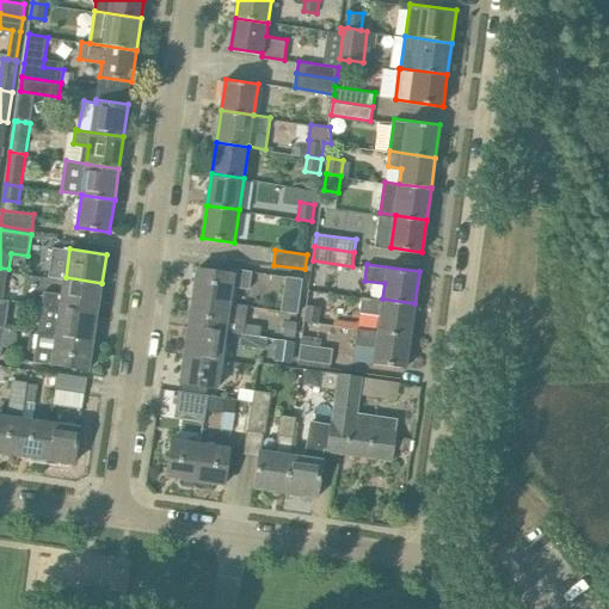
[(194,296),(234,302),(237,285),(250,288),(252,270),(234,268),(233,272),(198,268),(194,296)]
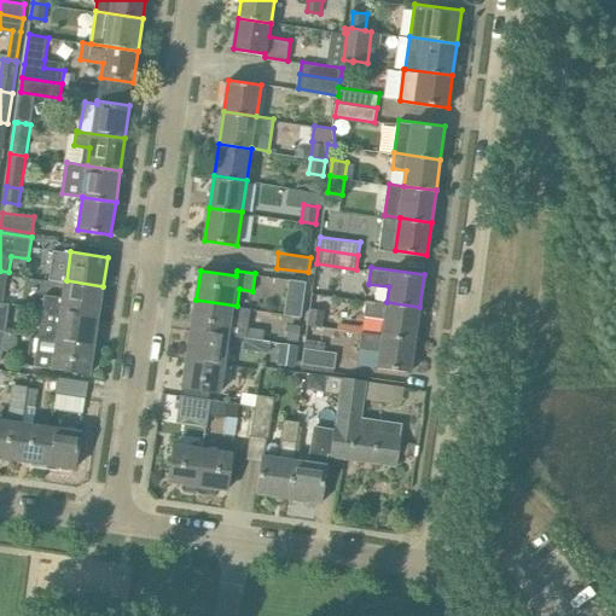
[(307,280),(290,278),(285,313),(302,315),(307,280)]
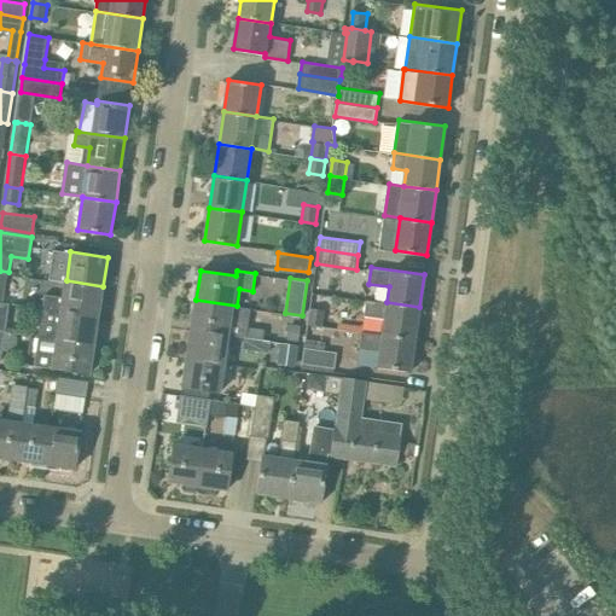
[(46,294),(44,307),(99,314),(103,286),(67,280),(64,296),(46,294)]
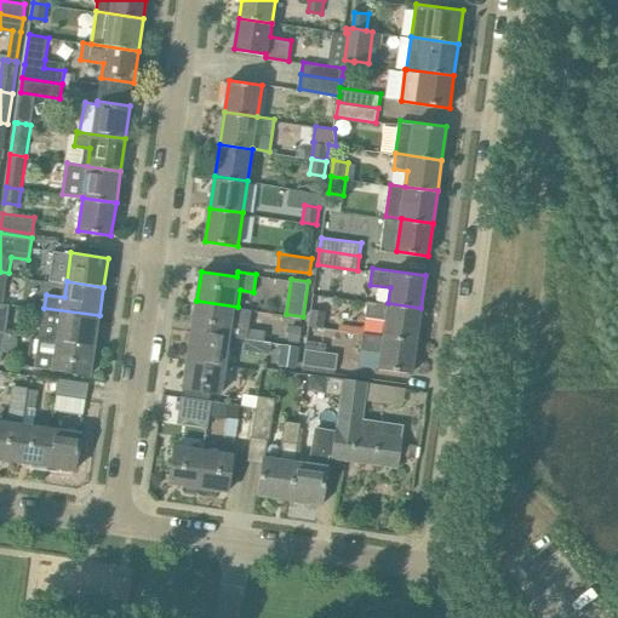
[(196,301),(192,330),(229,336),(229,335),(246,337),(246,338),(265,341),(267,330),(250,326),(252,309),(238,307),(196,301)]
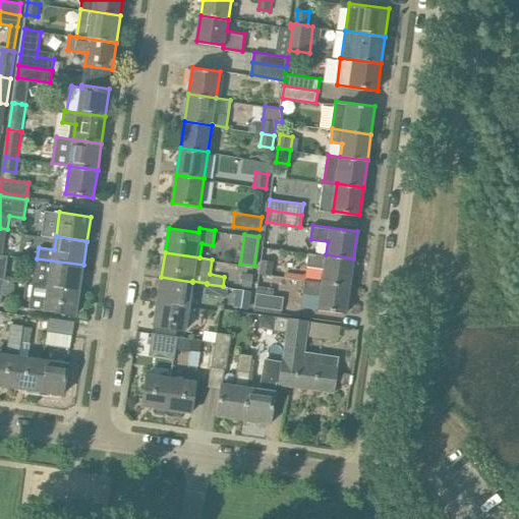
[(353,258),(326,254),(309,252),(307,266),(325,268),(323,281),(350,285),(353,258)]
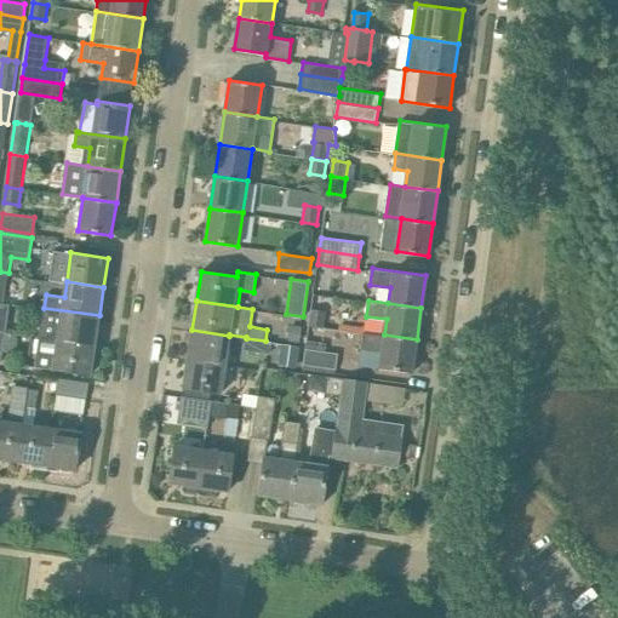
[(0,302),(0,330),(6,332),(11,304),(4,303),(0,302)]
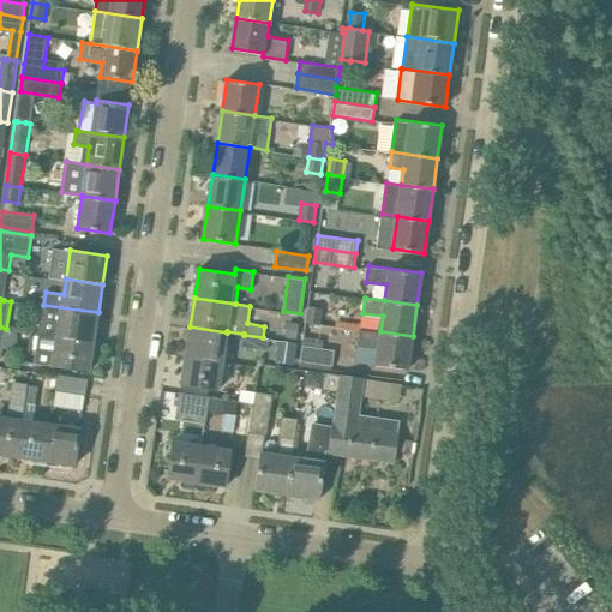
[(94,342),(99,312),(43,305),(40,333),(41,333),(41,334),(94,342)]
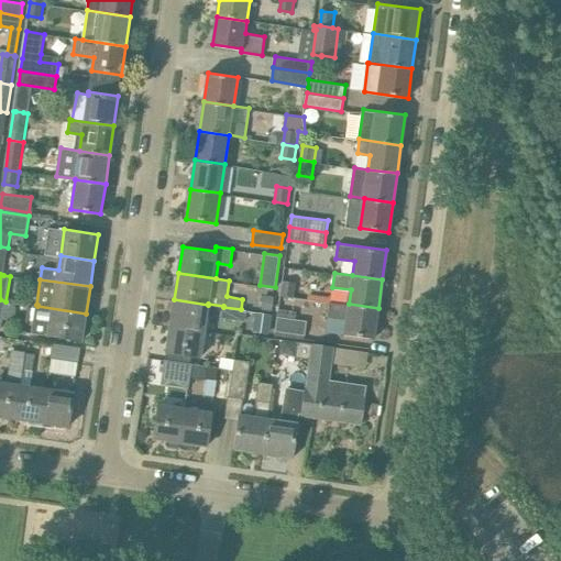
[(284,279),(282,295),(294,297),(297,282),(284,279)]
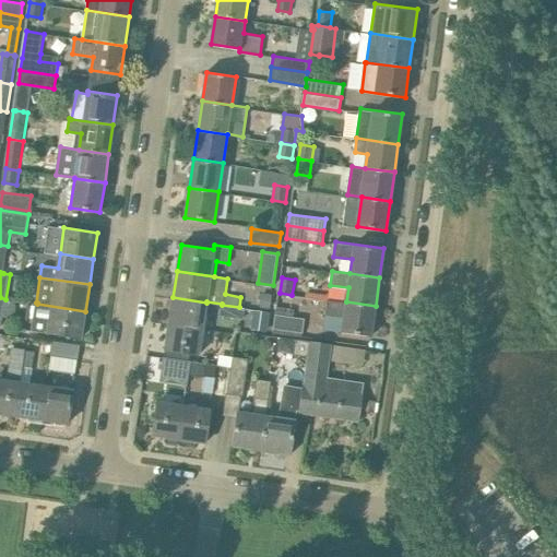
[(203,328),(206,303),(173,297),(169,323),(203,328)]
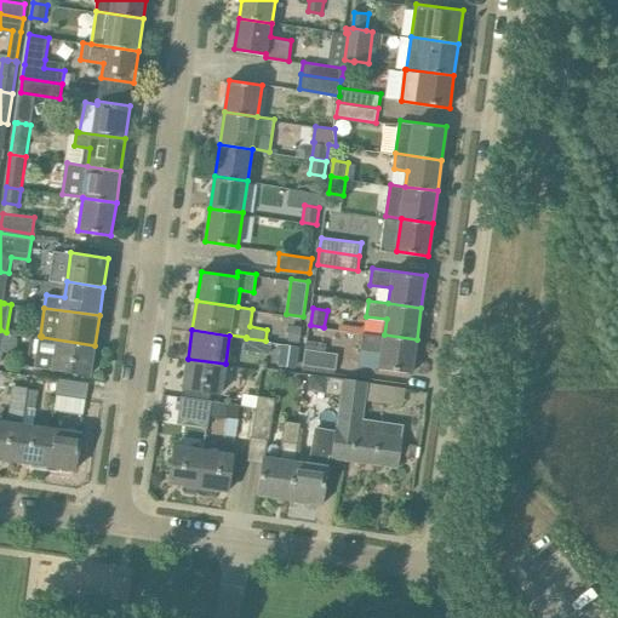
[(417,339),(384,335),(384,336),(364,333),(362,348),(382,350),(379,367),(412,372),(417,339)]
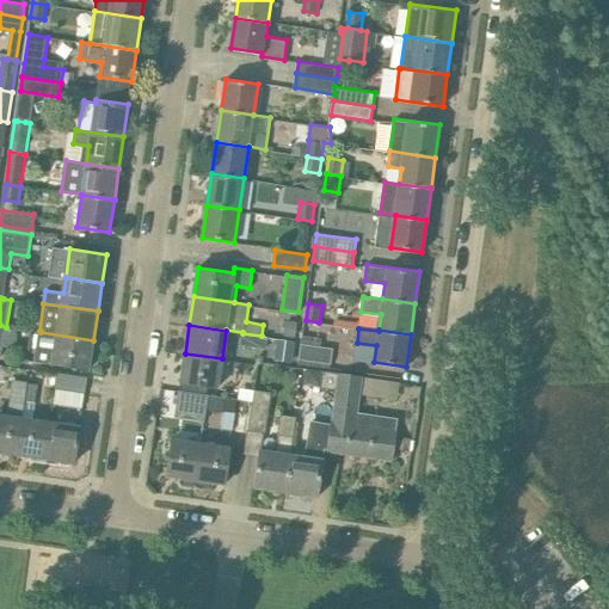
[(93,340),(41,332),(38,348),(37,348),(36,361),(88,369),(93,340)]
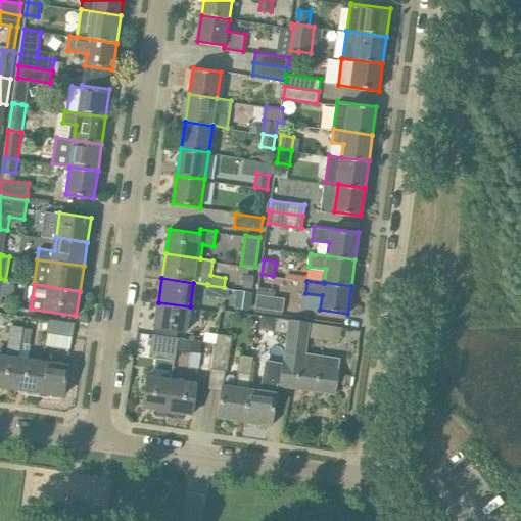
[(258,293),(256,306),(283,311),(285,297),(258,293)]
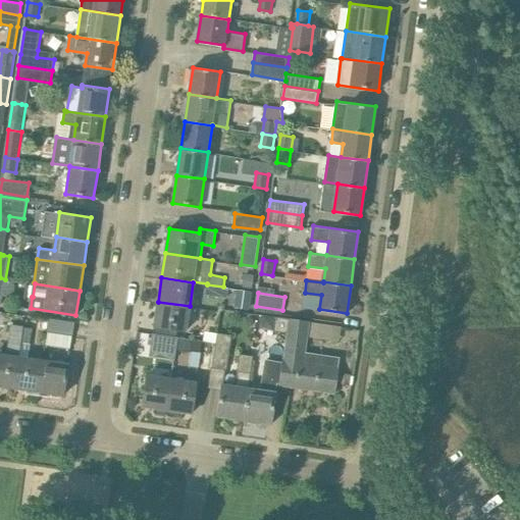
[(186,330),(190,306),(158,302),(154,326),(186,330)]
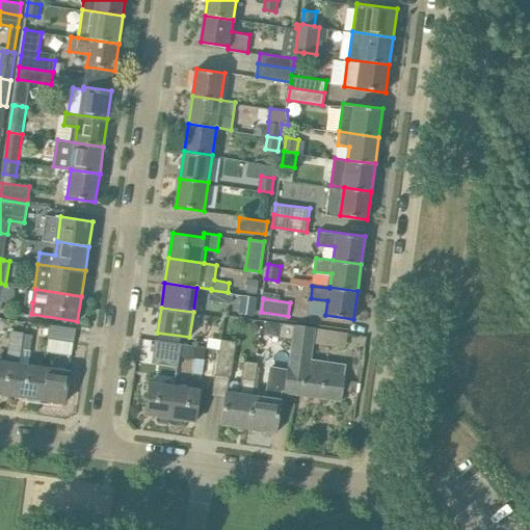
[(287,389),(289,392),(342,399),(347,365),(311,360),(315,327),(281,322),(279,336),(294,338),(290,366),(289,366),(289,369),(287,389)]
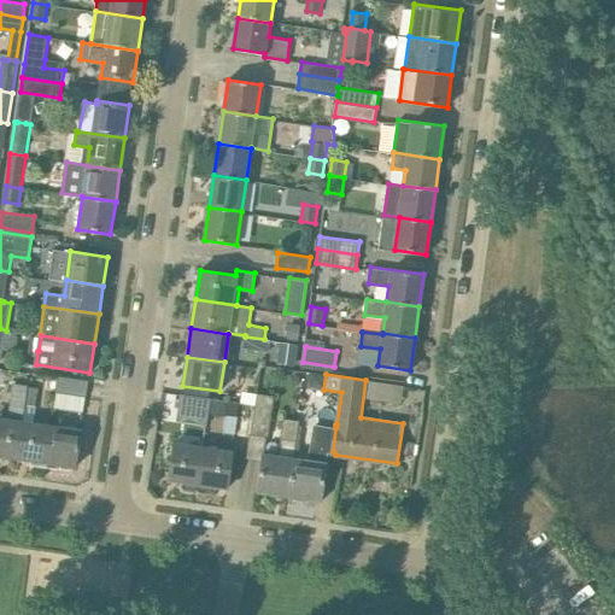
[(86,396),(88,380),(59,375),(57,392),(86,396)]
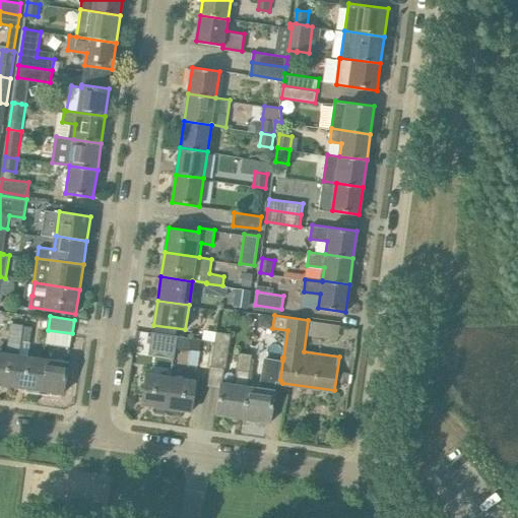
[(0,383),(16,386),(20,355),(22,341),(24,324),(12,322),(7,353),(0,351),(0,383)]
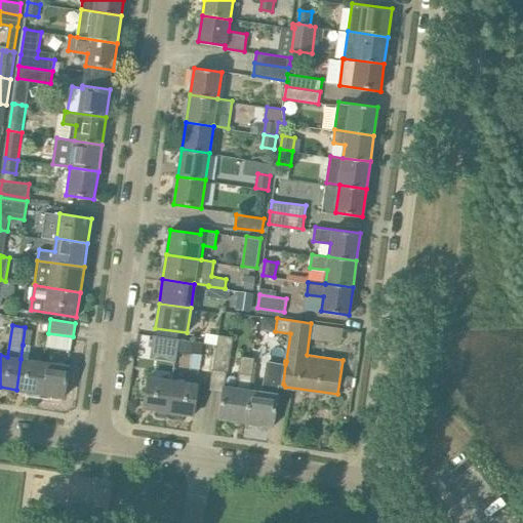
[(33,329),(25,327),(23,345),(31,346),(33,329)]
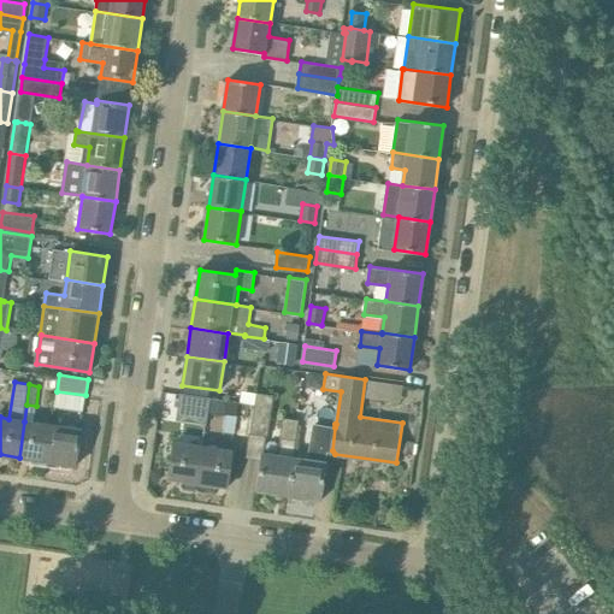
[(257,400),(254,400),(249,434),(267,436),(267,435),(269,435),(275,395),(258,393),(257,400)]
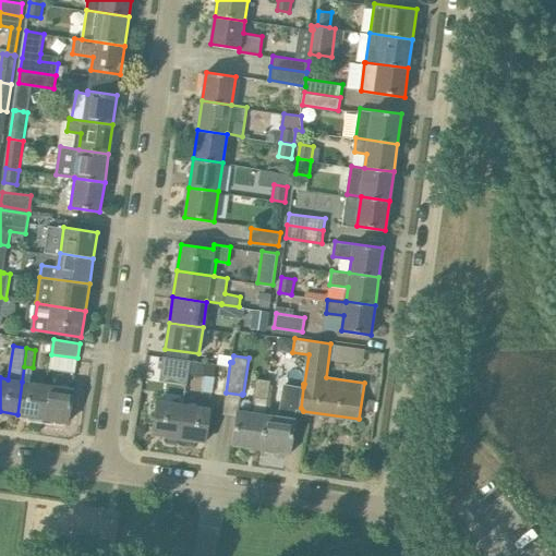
[(190,374),(191,360),(164,357),(162,370),(190,374)]
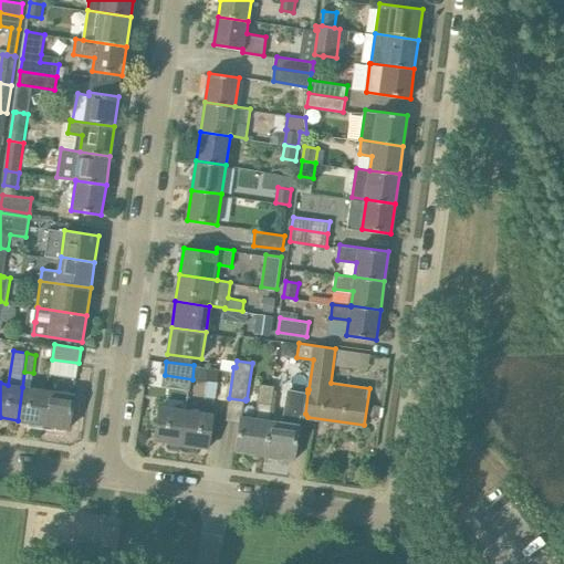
[(264,455),(269,420),(273,385),(260,383),(256,418),(240,416),(236,450),(264,455)]
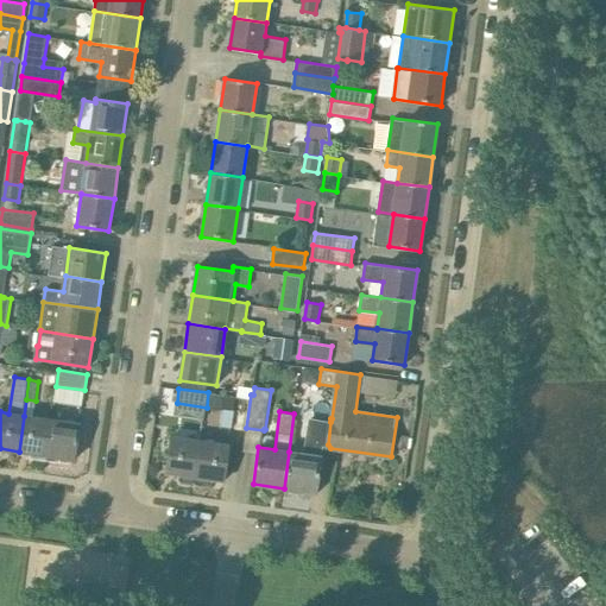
[(19,452),(46,456),(52,420),(24,416),(19,452)]
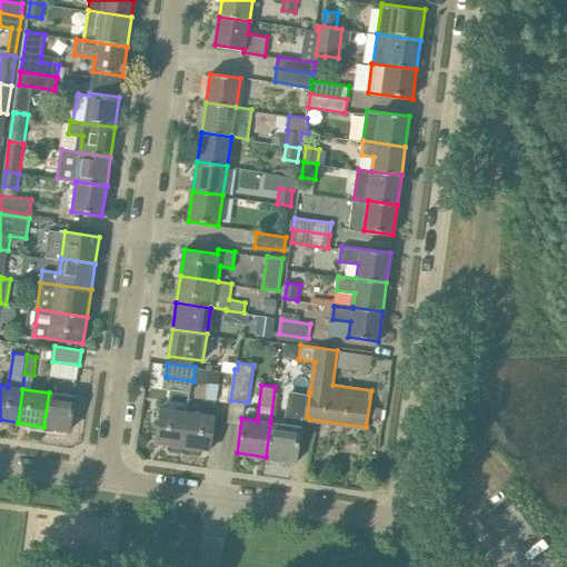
[(270,423),(266,457),(297,461),(301,427),(300,427),(302,418),(309,419),(307,416),(309,395),(289,391),(285,425),(270,423)]
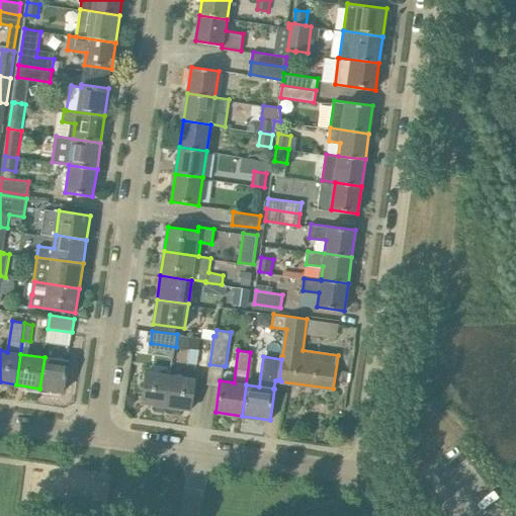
[(68,360),(45,357),(39,389),(64,392),(68,360)]
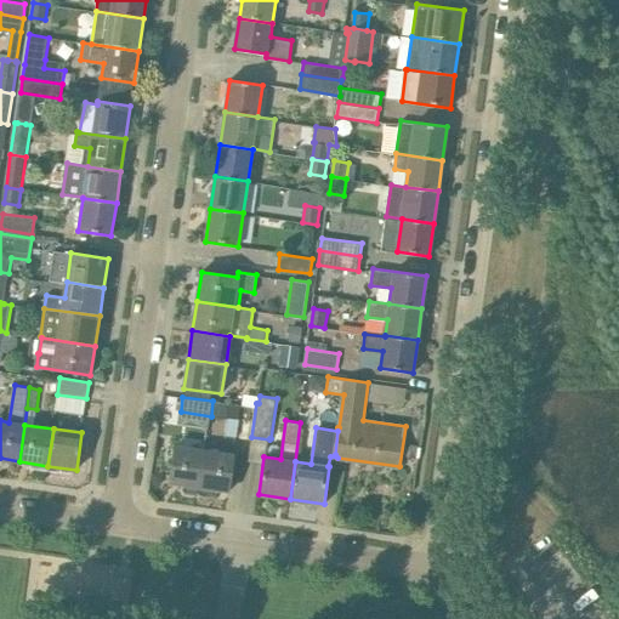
[(196,494),(199,492),(205,450),(175,446),(170,483),(185,486),(183,490),(186,493),(196,494)]
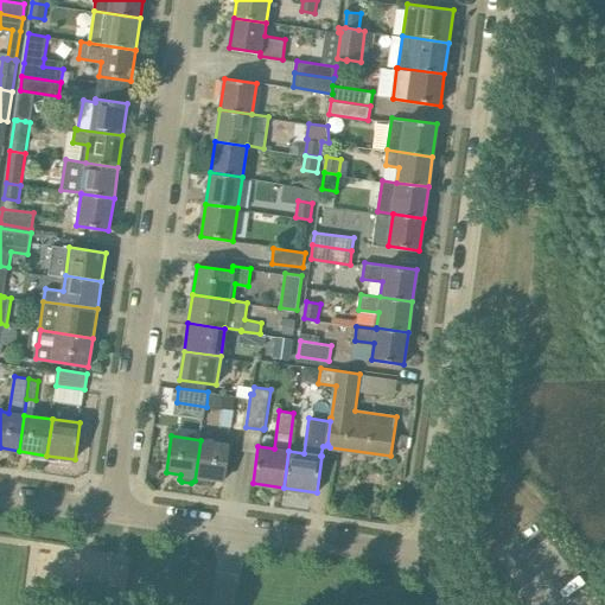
[(229,444),(201,440),(195,481),(196,484),(207,485),(209,483),(210,478),(223,481),(229,444)]
